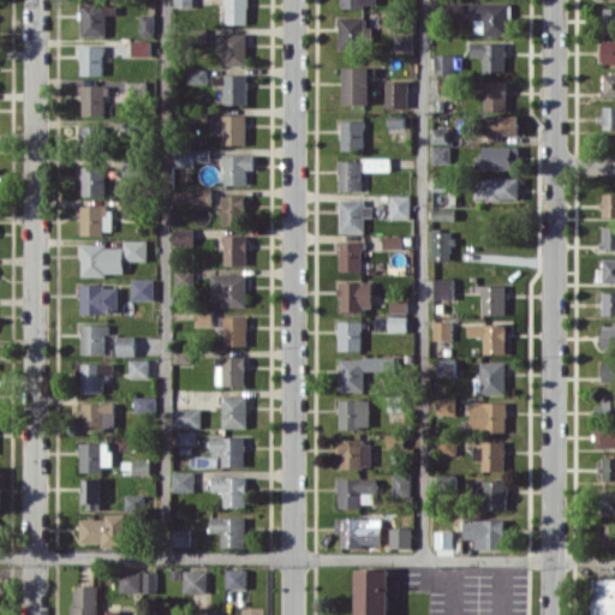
[(249,0),(226,0),(226,23),(249,24),(249,0)]
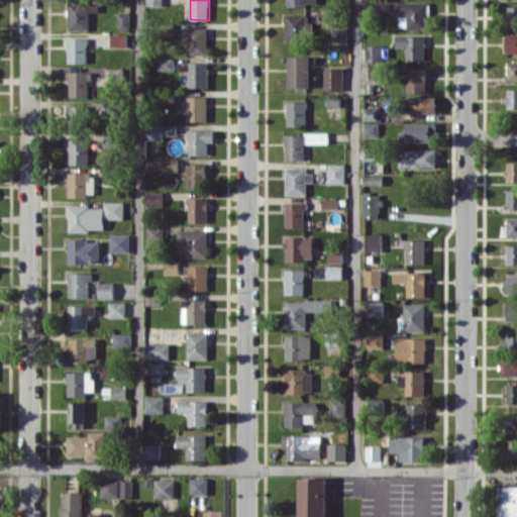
[(89,2),(70,3),(70,30),(90,29),(89,2)]
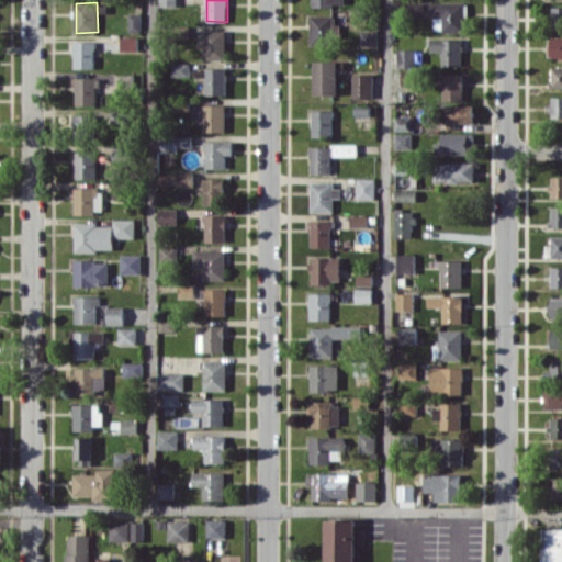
[(435,31),(465,32),(465,2),(417,2),(417,17),(435,17),(435,31)]
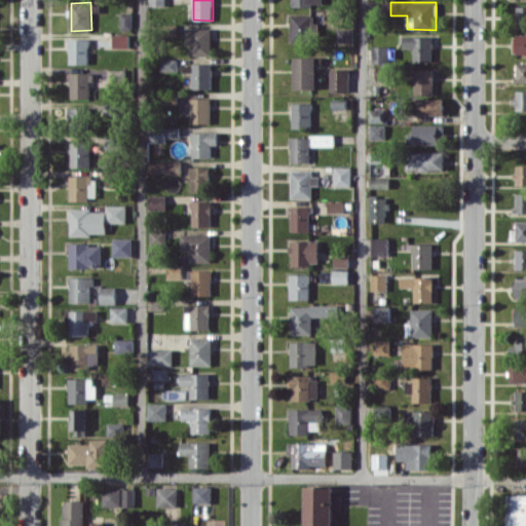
[(517,26),(525,25),(525,5),(518,5),(517,26)]
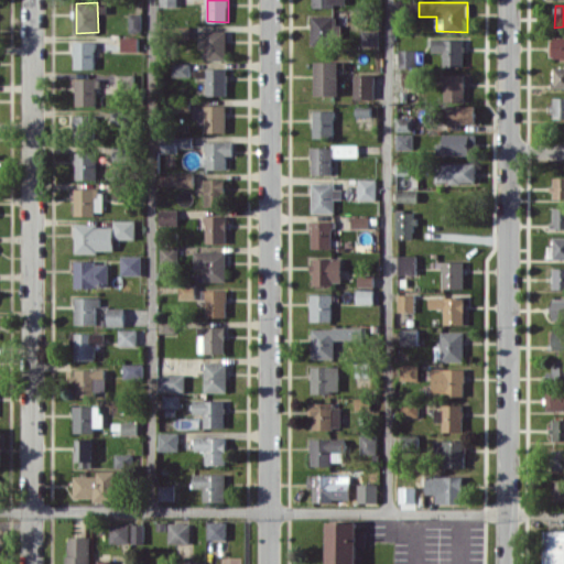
[(312,45),(336,45),(337,15),(312,15),(312,45)]
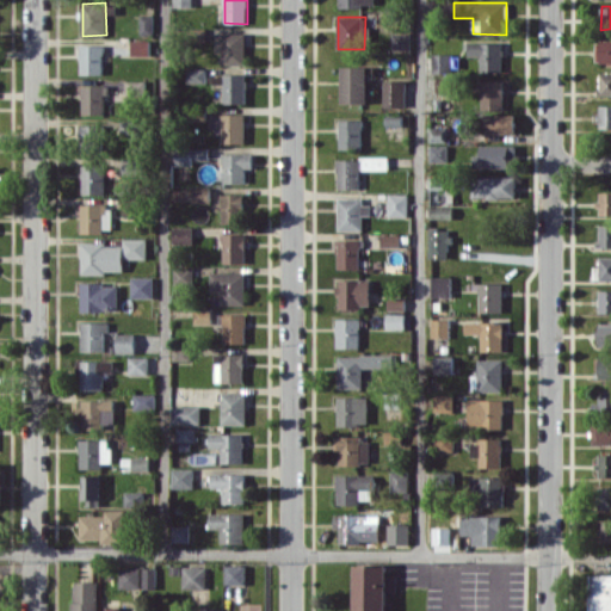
[(246,32),(222,34),(222,65),(246,63),(246,32)]
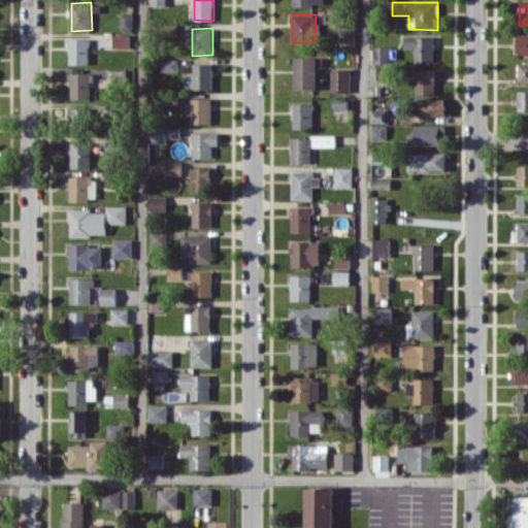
[(356,42),(355,28),(338,29),(339,43),(356,42)]
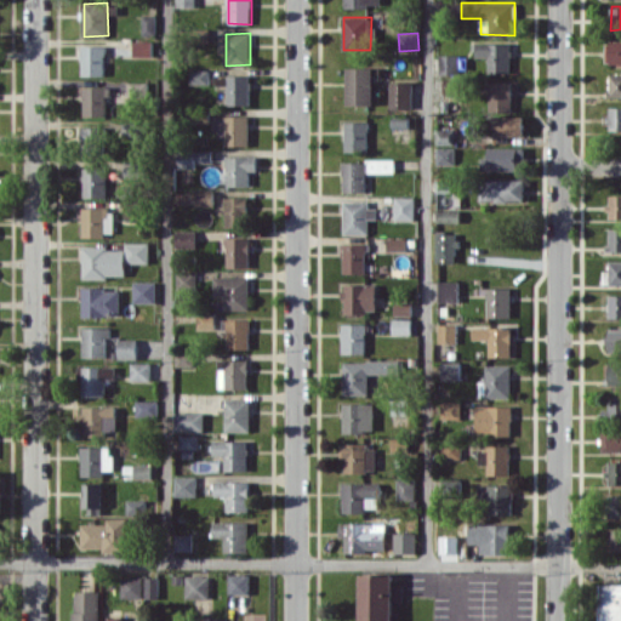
[(135,56),(154,56),(154,41),(135,40),(135,56)]
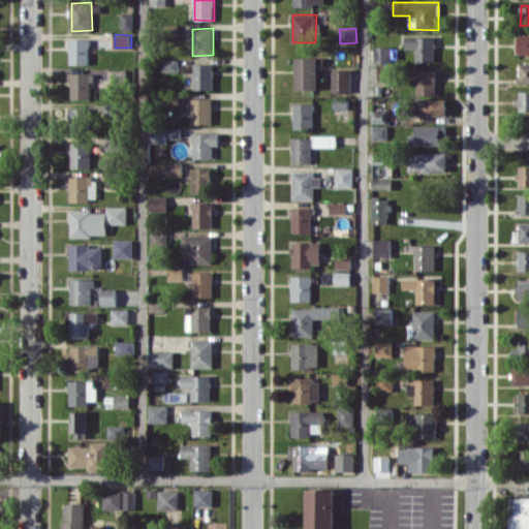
[(528,54),(528,34),(517,35),(518,55),(528,54)]
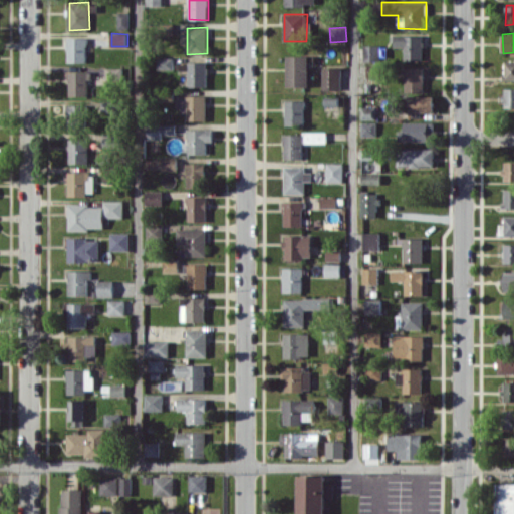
[(423,35),(393,36),(393,48),(405,47),(405,60),(424,60),(423,35)]
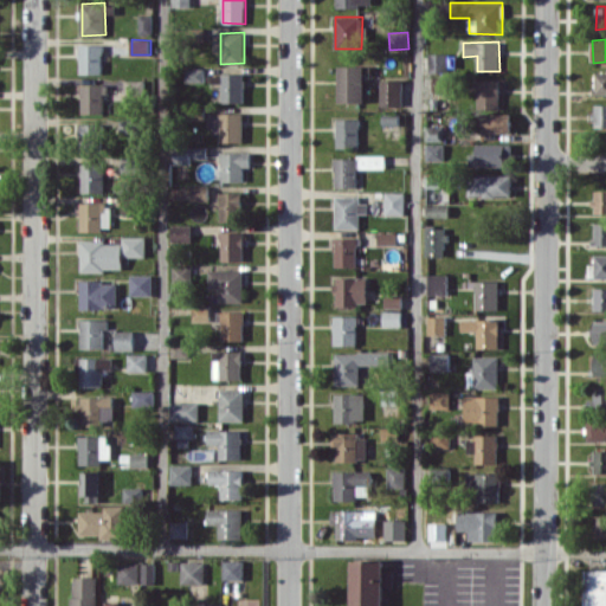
[(103,44),(81,45),(82,73),(103,73),(103,44)]
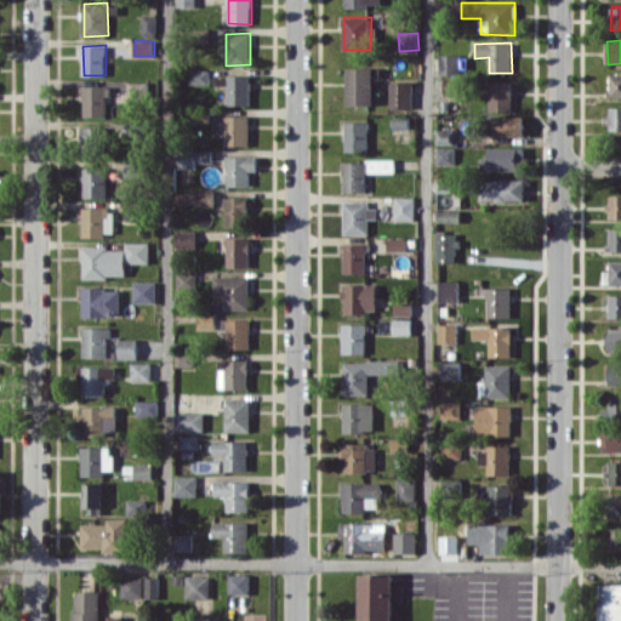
[(440,74),(460,74),(460,55),(440,55),(440,74)]
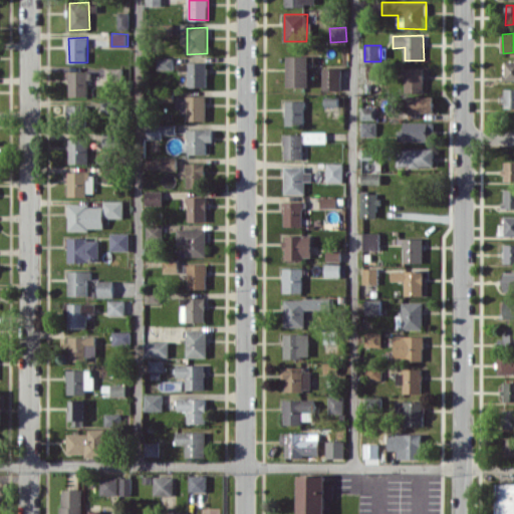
[(289,86),(310,86),(310,56),(288,56),(289,86)]
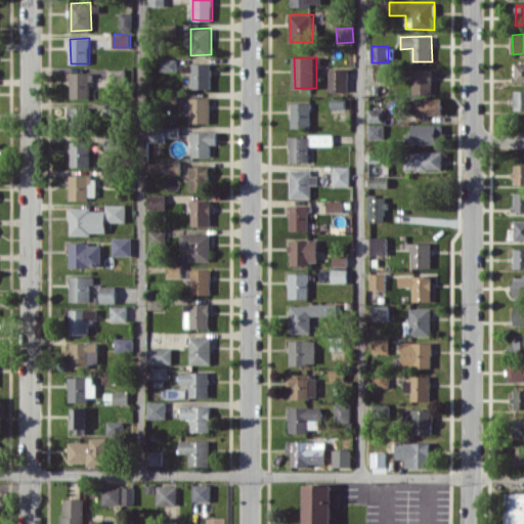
[(161,71),(177,71),(177,59),(162,58),(161,71)]
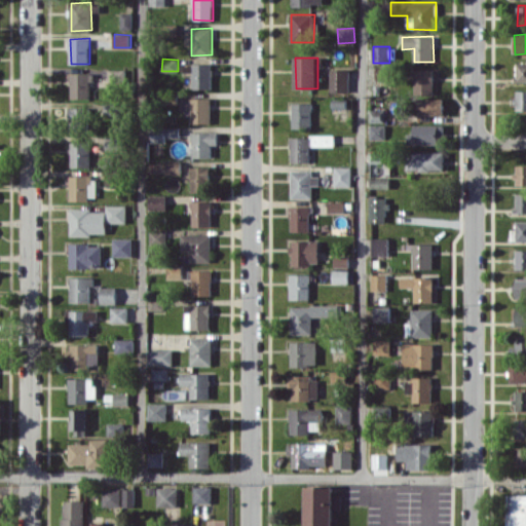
[(525,80),(525,63),(517,64),(517,81),(525,80)]
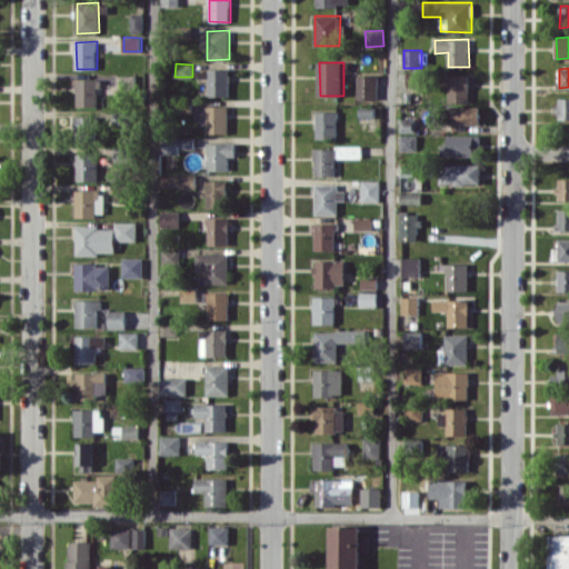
[(230,96),(229,69),(209,69),(209,97),(230,96)]
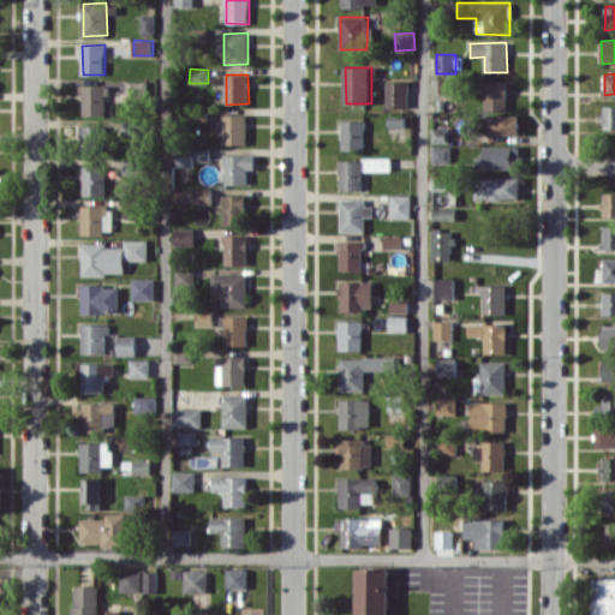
[(127,82),(127,95),(147,95),(147,81),(127,82)]
